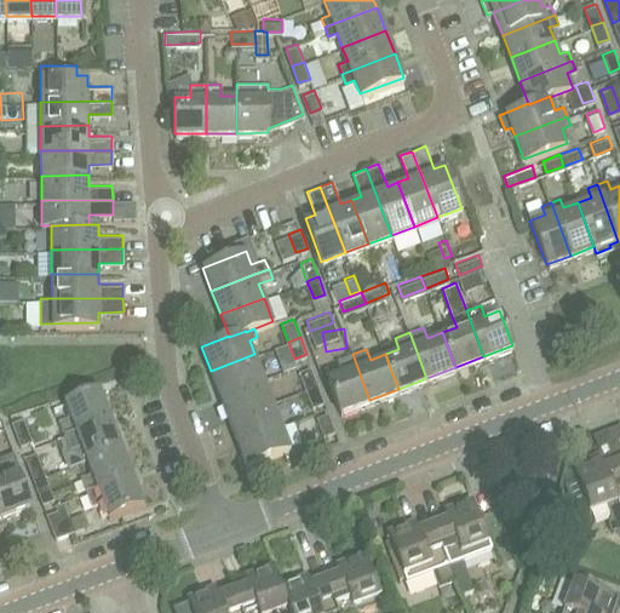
[(219,393),(263,376),(254,354),(211,371),(219,393)]
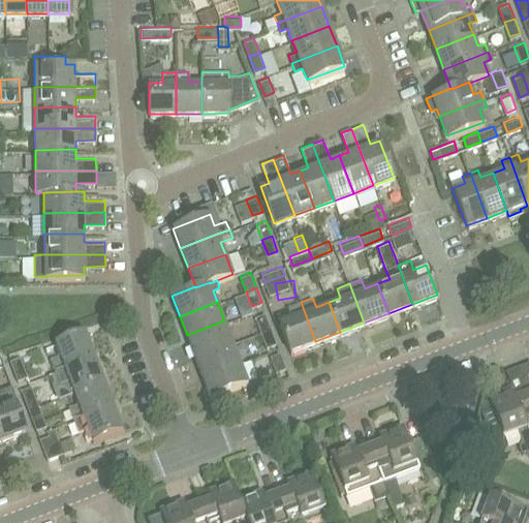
[(315,341),(301,302),(288,307),(291,316),(279,321),(290,350),(315,341)]
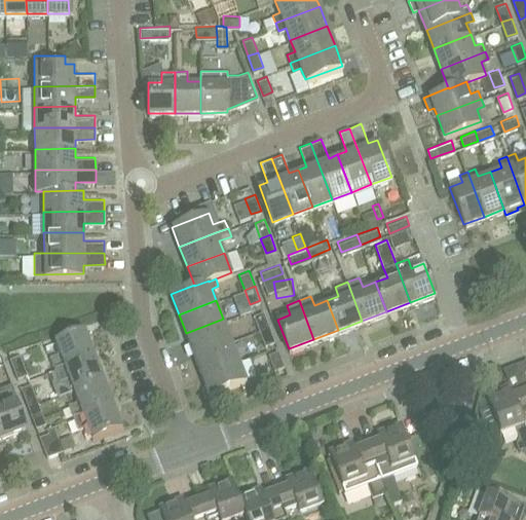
[(259,328),(269,324),(263,309),(253,313),(259,328)]
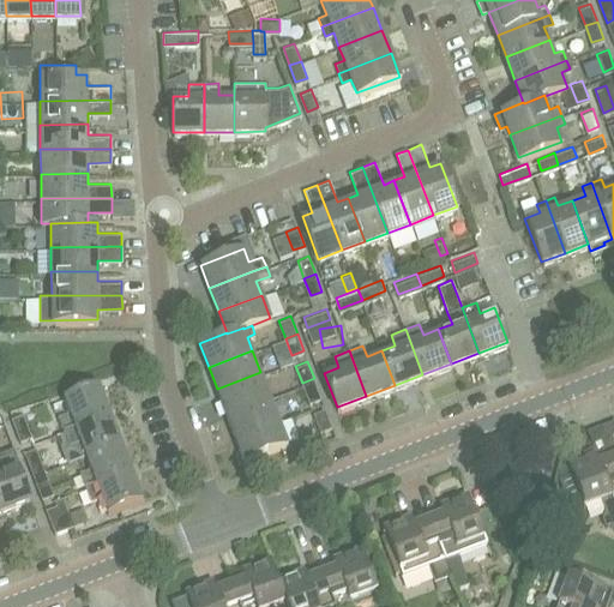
[(217,389),(226,412),(269,395),(260,372),(217,389)]
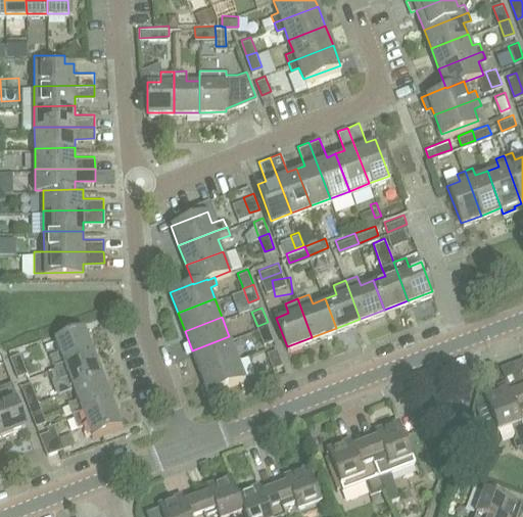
[(268,322),(257,326),(264,341),(274,337),(268,322)]
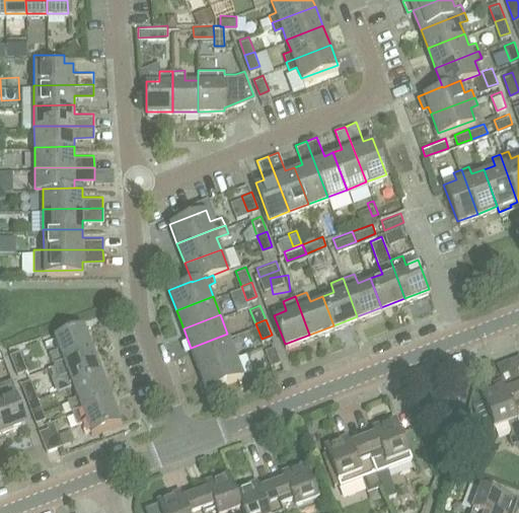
[(54,364),(92,349),(83,324),(53,336),(58,348),(49,352),(54,364)]
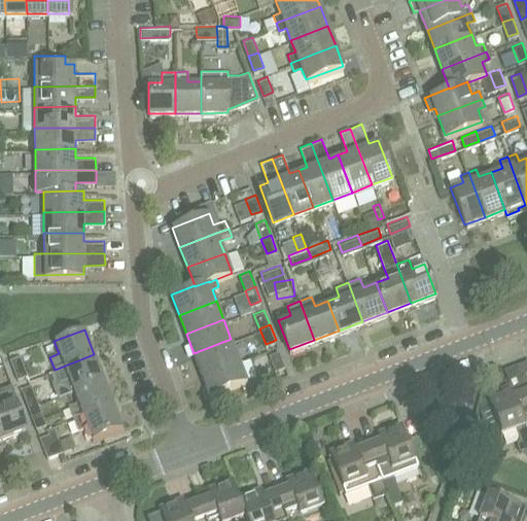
[(198,366),(201,373),(239,358),(231,339),(194,353),(198,366)]
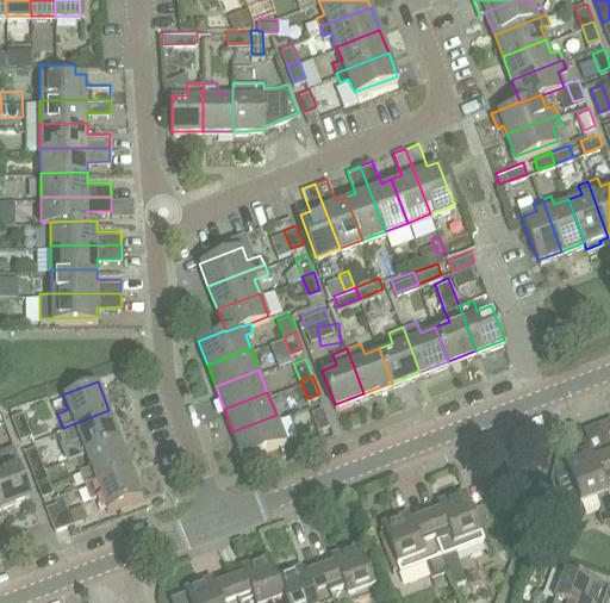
[(330,422),(323,404),(311,409),(318,427),(330,422)]
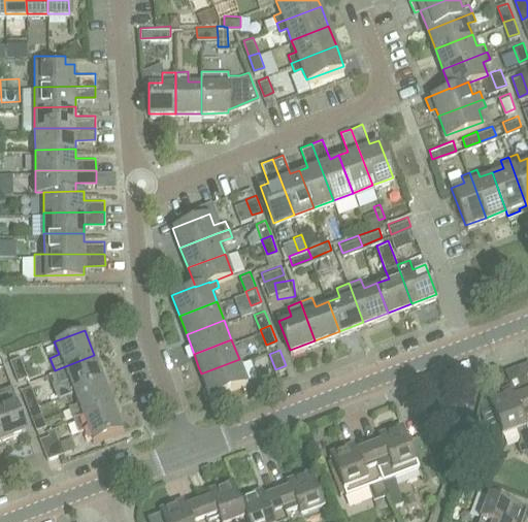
[(9,358),(18,378),(27,373),(20,354),(9,358)]
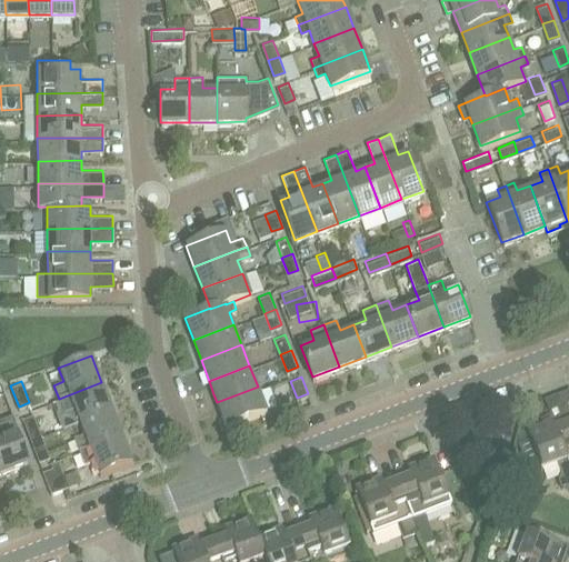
[(78,421),(111,409),(101,382),(59,399),(63,412),(72,409),(78,421)]
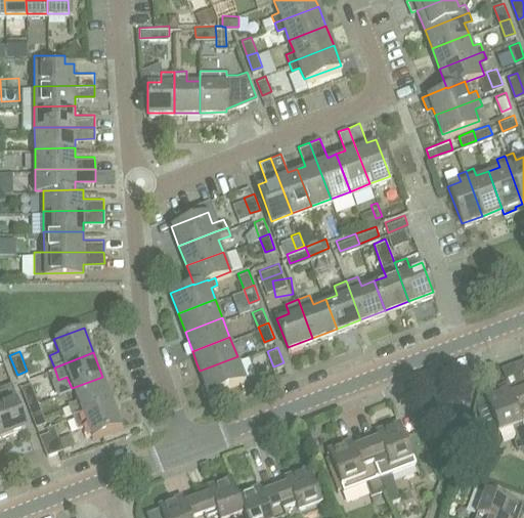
[(254,352),(243,355),(247,372),(258,369),(254,352)]
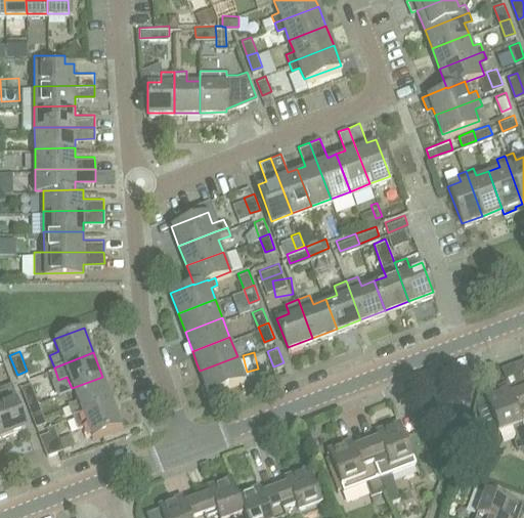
[(239,363),(237,356),(200,371),(208,391),(245,377),(239,363)]
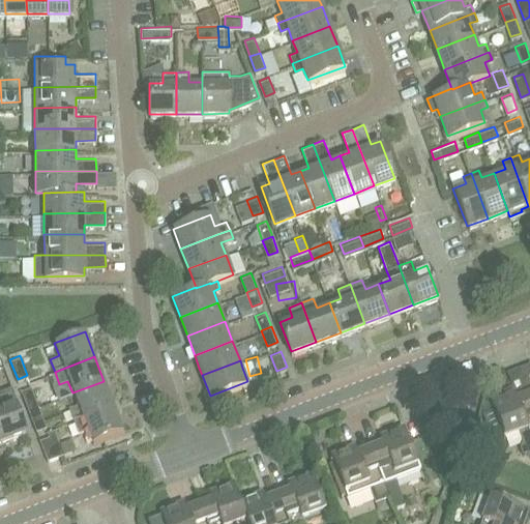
[(104,381),(72,393),(77,404),(68,407),(74,419),(113,405),(104,381)]
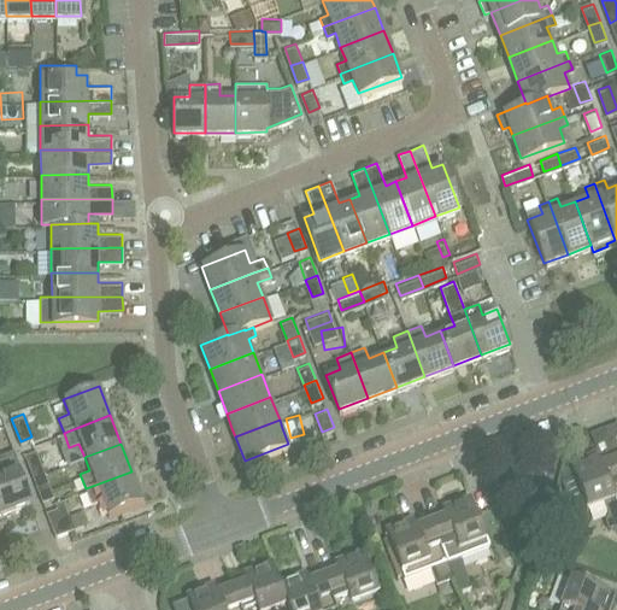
[(24,452),(33,476),(45,471),(36,447),(24,452)]
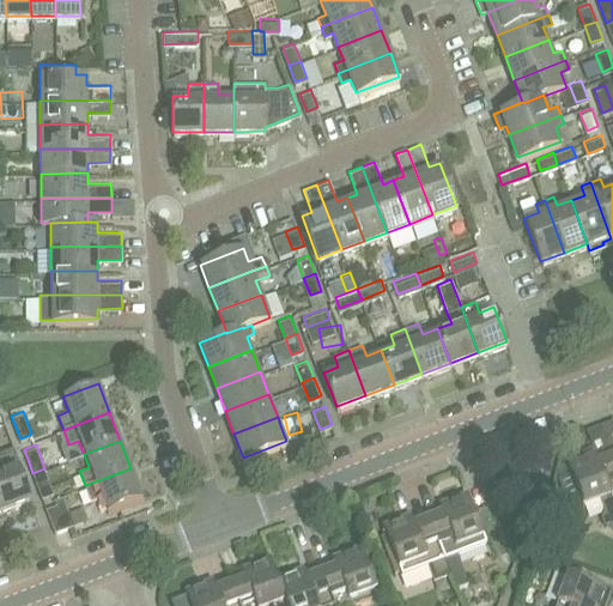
[(0,507),(1,509),(30,498),(17,465),(20,464),(13,447),(0,452),(0,507)]
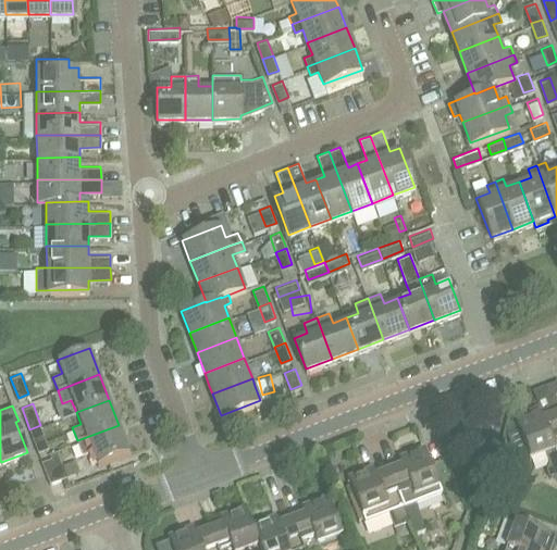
[(529,454),(545,448),(549,460),(546,465),(549,473),(556,476),(556,475),(556,412),(555,408),(542,412),(540,405),(514,415),(529,454)]
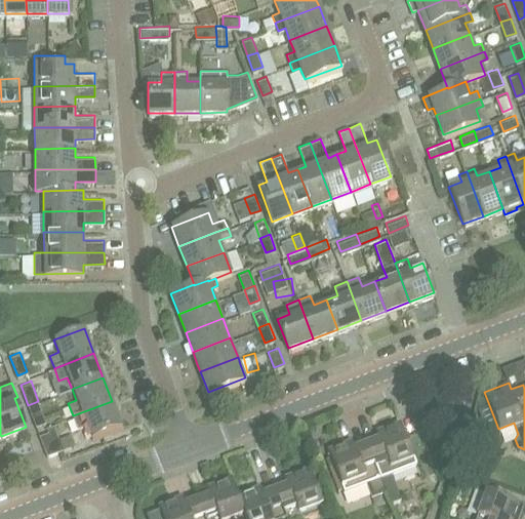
[(38,401),(28,405),(36,425),(46,421),(38,401)]
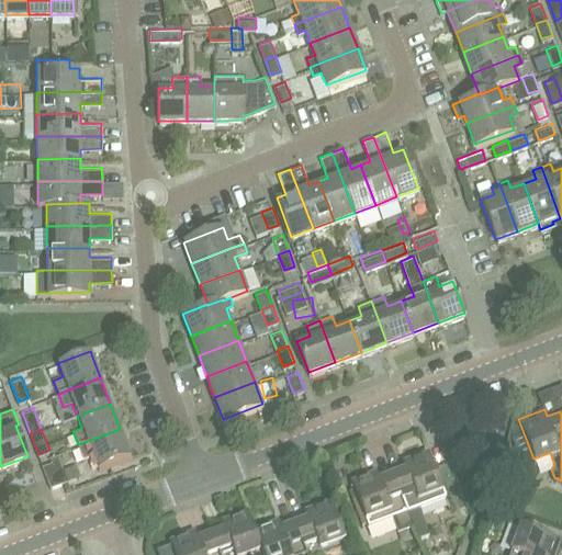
[(98,467),(130,455),(120,429),(78,444),(82,457),(92,454),(98,467)]
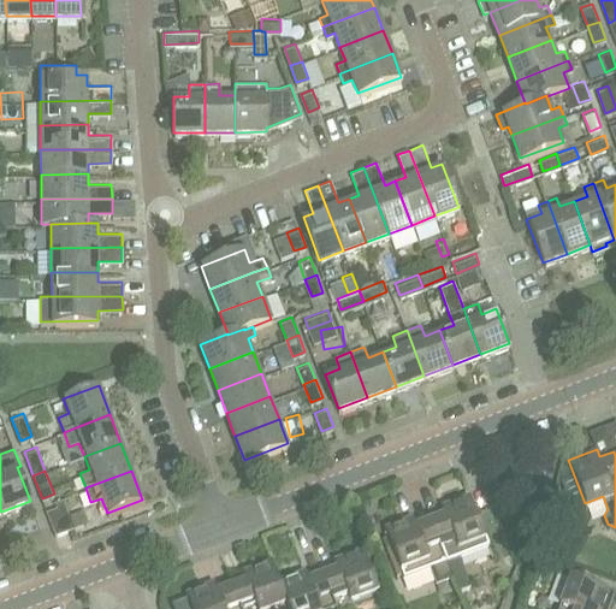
[(431,515),(446,557),(489,540),(469,490),(440,501),(444,509),(431,515)]
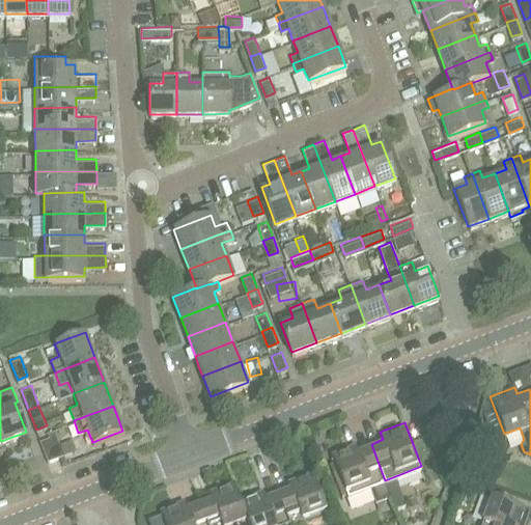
[(39,439),(48,459),(63,452),(54,429),(48,431),(49,435),(39,439)]
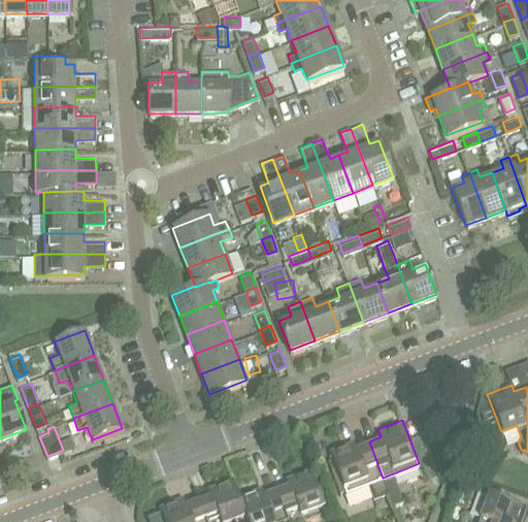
[(383,478),(369,442),(357,446),(354,438),(330,448),(347,491),(383,478)]
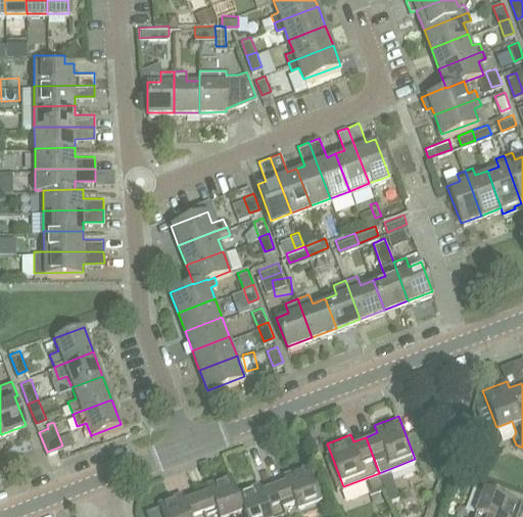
[(285,511),(284,512),(285,516),(291,516),(324,505),(306,462),(283,471),(285,478),(274,482),(285,511)]
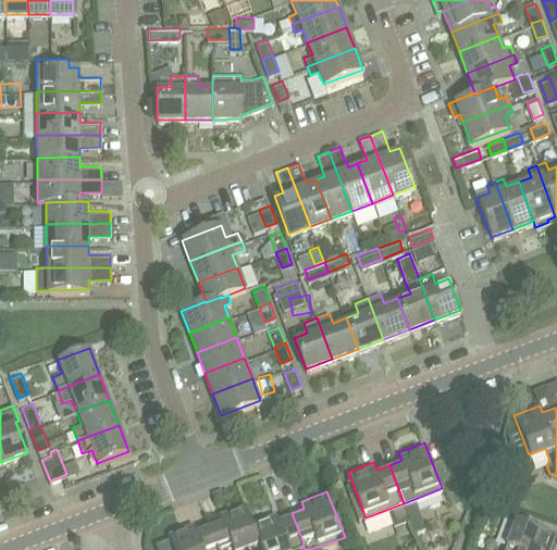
[(250,521),(251,521),(245,502),(219,512),(222,519),(209,524),(219,549),(232,549),(258,540),(250,521)]
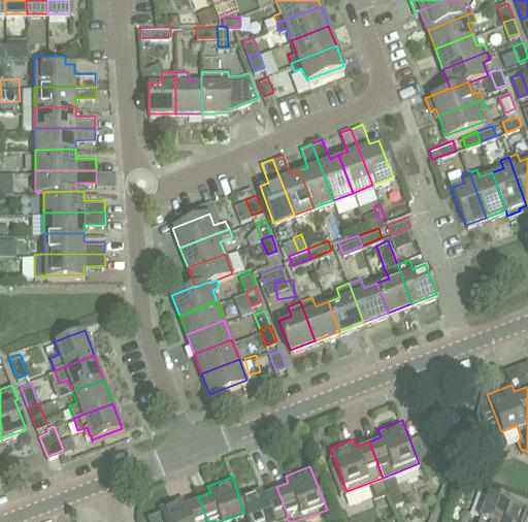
[(288,516),(276,487),(264,492),(261,485),(238,494),(237,494),(244,513),(248,521),(272,521),(287,517),(288,516)]
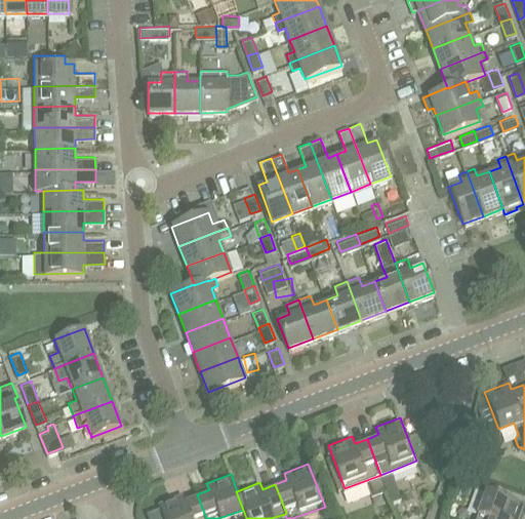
[(486,488),(474,518),(516,518),(523,502),(486,488)]
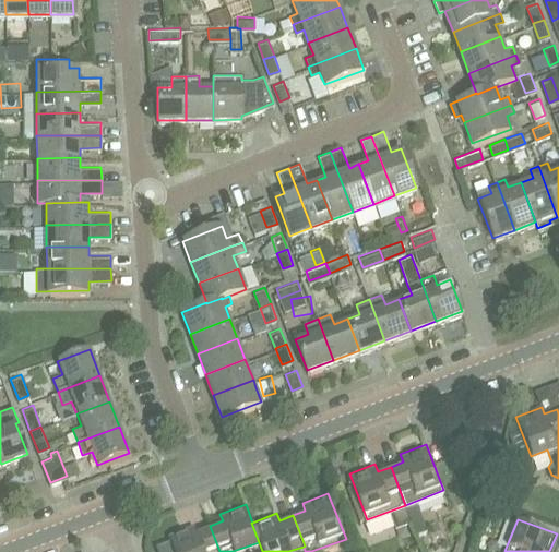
[(219,551),(210,526),(197,531),(193,524),(168,534),(175,551),(219,551)]
